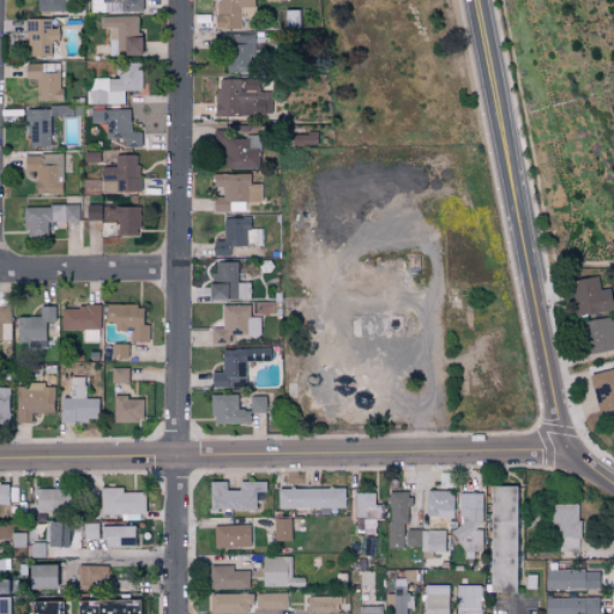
[(36,0),(36,11),(68,12),(67,0),(36,0)]
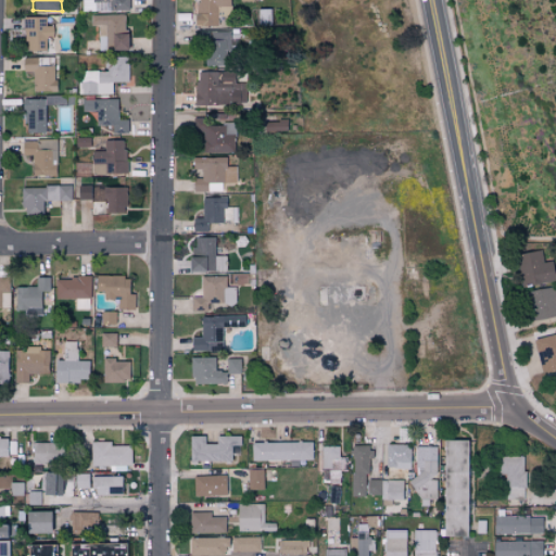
[(83,0),(83,11),(129,11),(129,0),(83,0)]
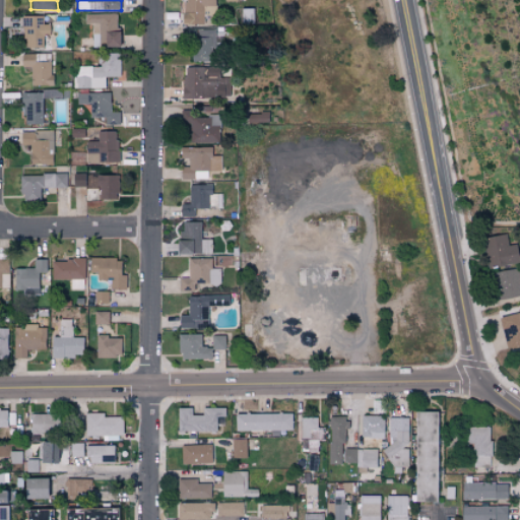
[(214,0),(183,0),(183,24),(203,24),(203,6),(214,6),(214,0)]
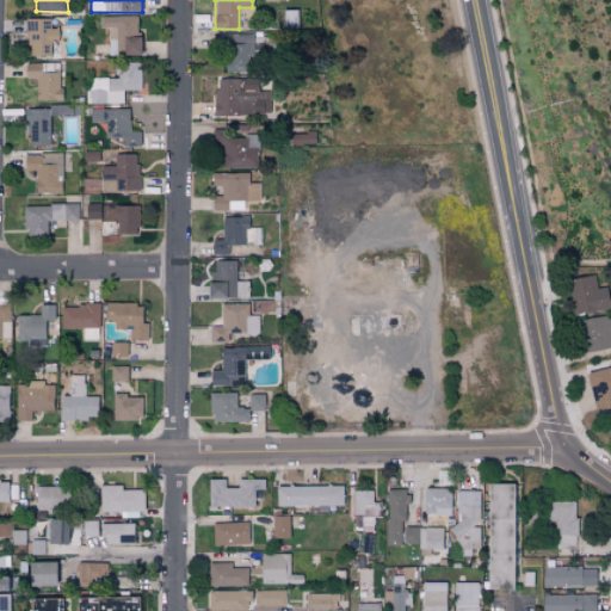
[(283,10),(282,28),(297,28),(297,11),(283,10)]
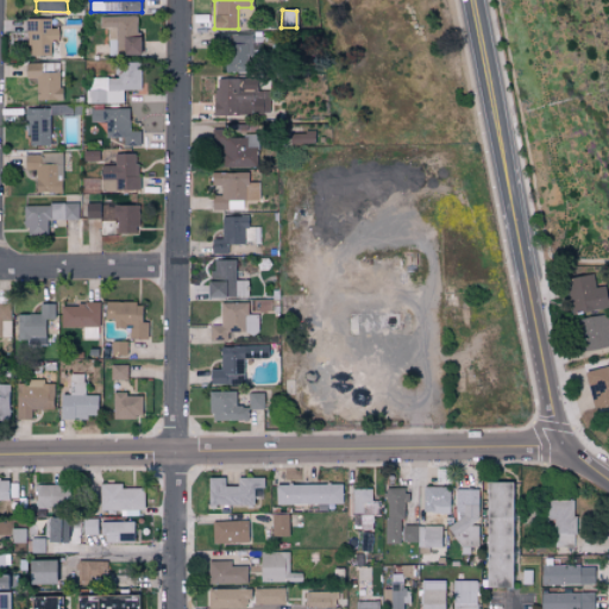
[(138,16),(100,17),(100,29),(107,29),(108,56),(138,55),(138,16)]
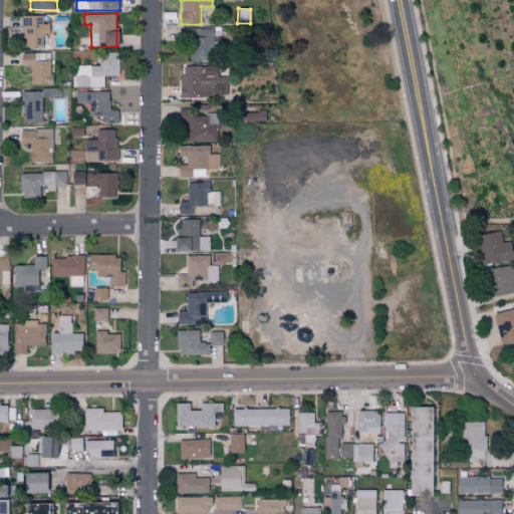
[(42,16),(22,15),(21,47),(43,47),(44,35),(49,35),(49,24),(42,24),(42,16)]
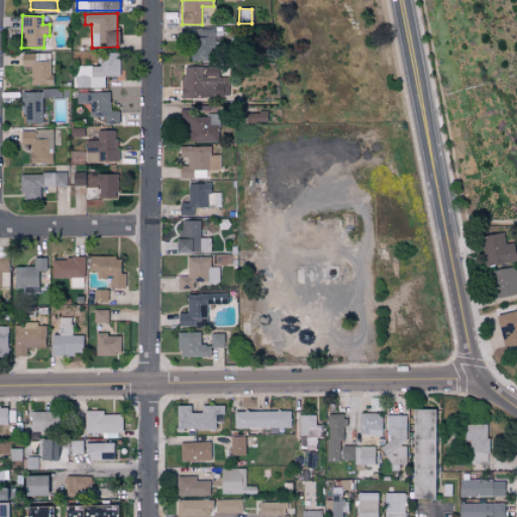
[(190,62),(211,61),(211,43),(221,43),(221,30),(189,31),(190,62)]
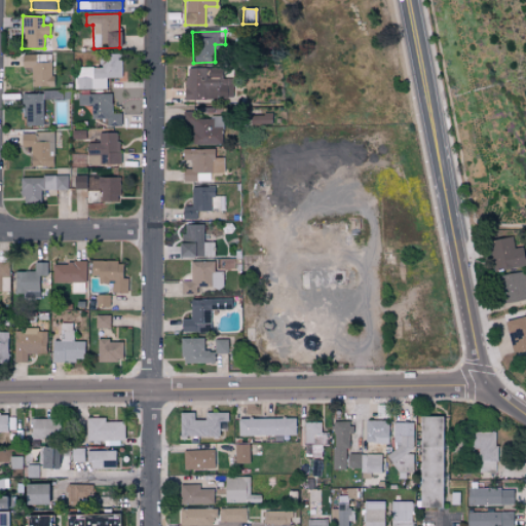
[(102,68),(76,67),(76,88),(106,89),(107,77),(121,78),(122,54),(102,53),(102,68)]
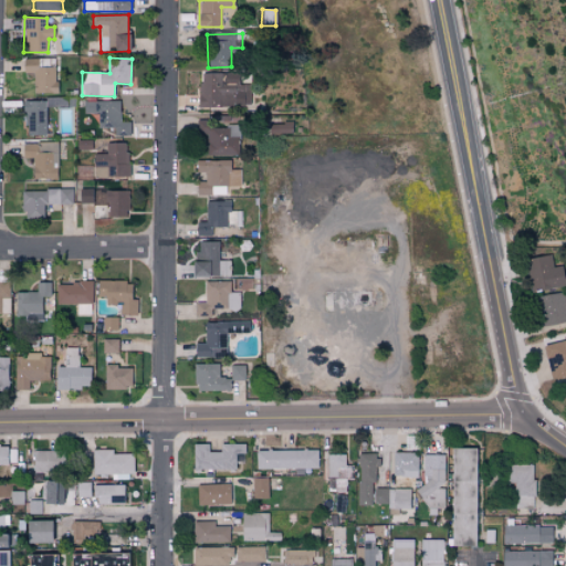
[(34,73),(34,93),(56,93),(56,60),(23,60),(23,73),(34,73)]
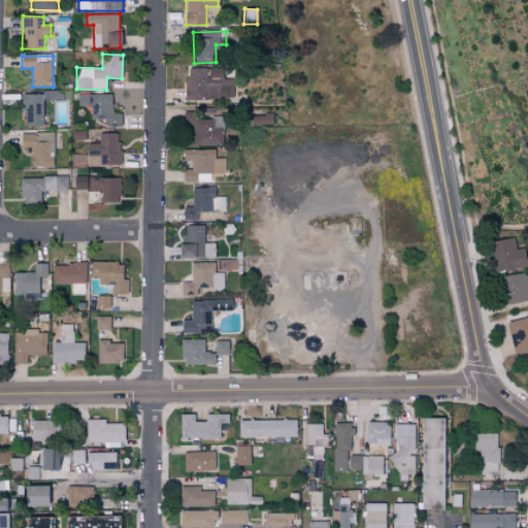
[(186,100),(232,99),(231,79),(223,79),(223,68),(185,69),(186,100)]
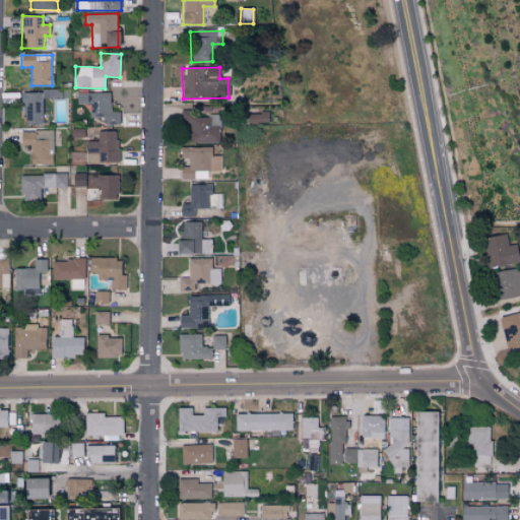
[(42,92),(22,92),(23,125),(43,124),(42,92)]
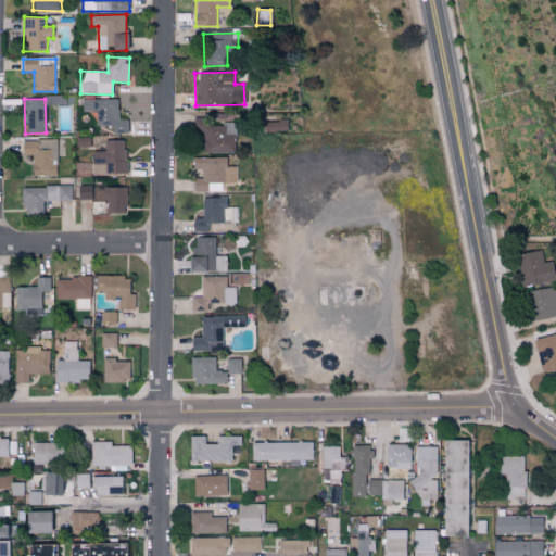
[(117,99),(81,100),(83,112),(96,112),(96,126),(112,126),(112,134),(127,134),(127,121),(118,121),(117,99)]
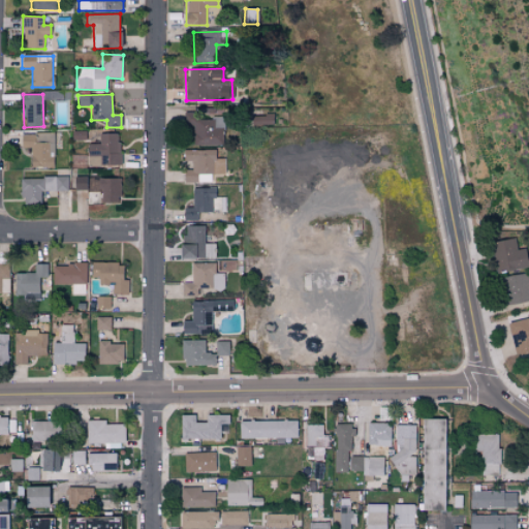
[(223,145),(222,124),(215,124),(215,119),(200,120),(199,112),(183,113),(184,126),(193,126),(194,146),(223,145)]
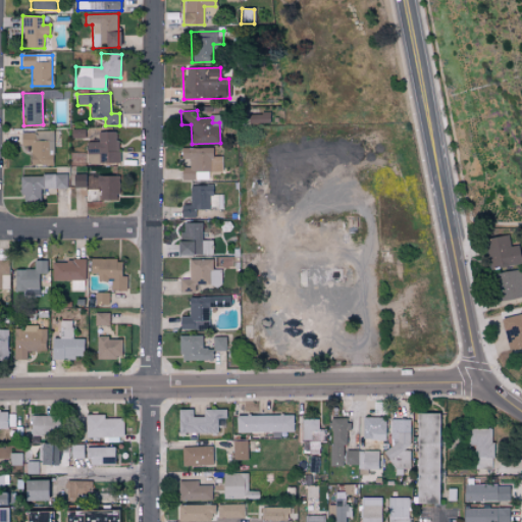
[(269,123),(268,113),(248,114),(248,124),(269,123)]
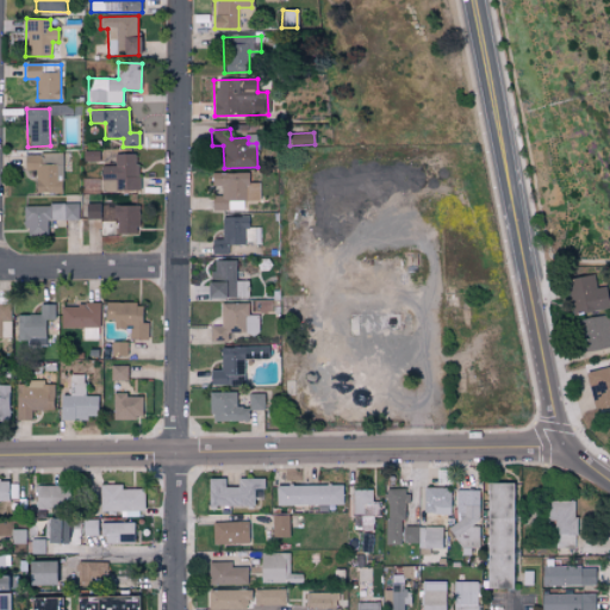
[(35,193),(61,193),(62,154),(24,154),(24,170),(36,170),(35,193)]
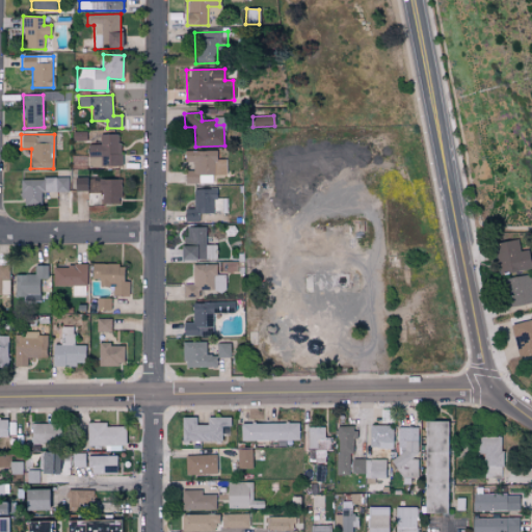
[(87,145),(87,167),(120,166),(120,134),(99,135),(99,145),(87,145)]
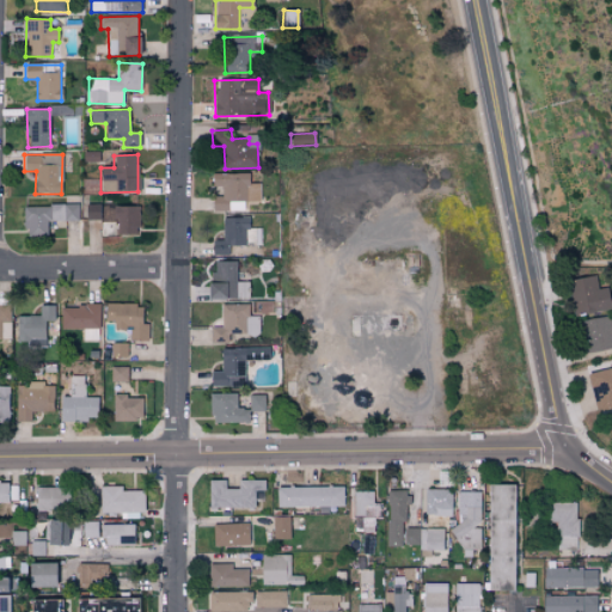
[(213,210),(245,210),(245,202),(259,201),(258,184),(249,184),(249,173),(212,173),(212,187),(222,187),(222,196),(213,196),(213,210)]
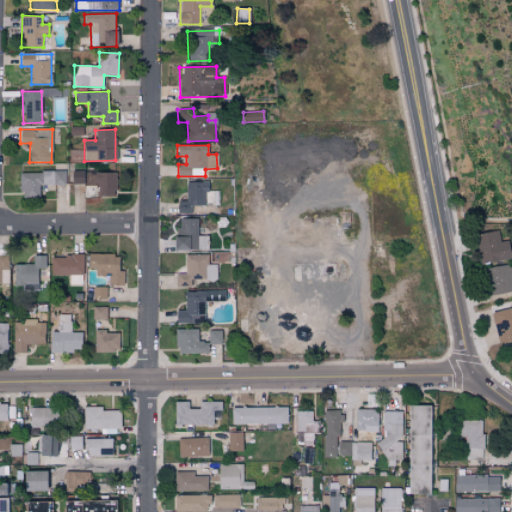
[(40,197),(39,188),(55,188),(55,185),(65,185),(65,171),(20,172),(21,198),(40,197)]
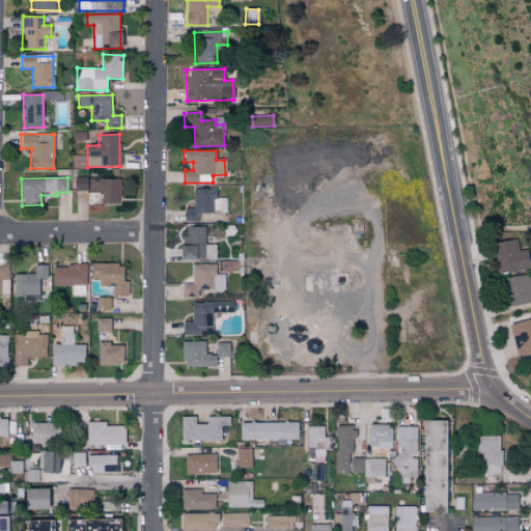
[(75,177),(74,191),(85,191),(86,177),(75,177)]
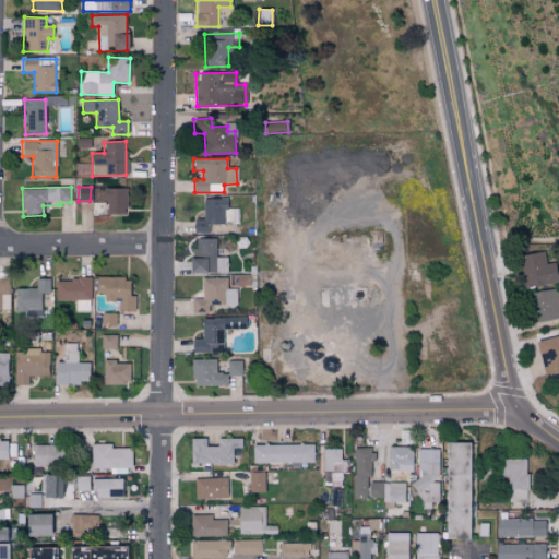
[(126,214),(126,189),(105,188),(104,214),(126,214)]
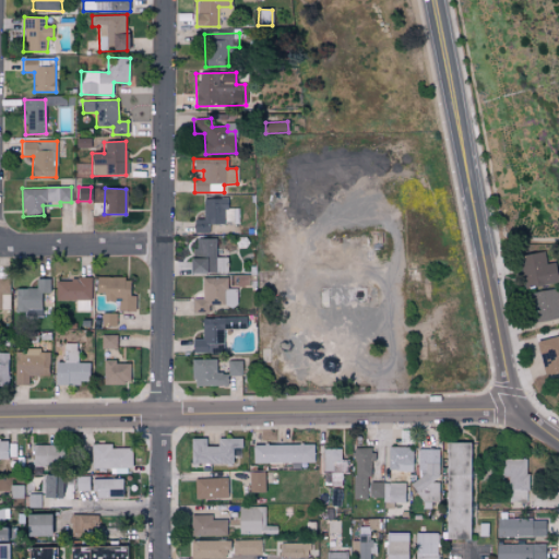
[(207,225),(239,224),(239,209),(227,209),(226,199),(203,199),(204,219),(193,219),(193,234),(207,234),(207,225)]
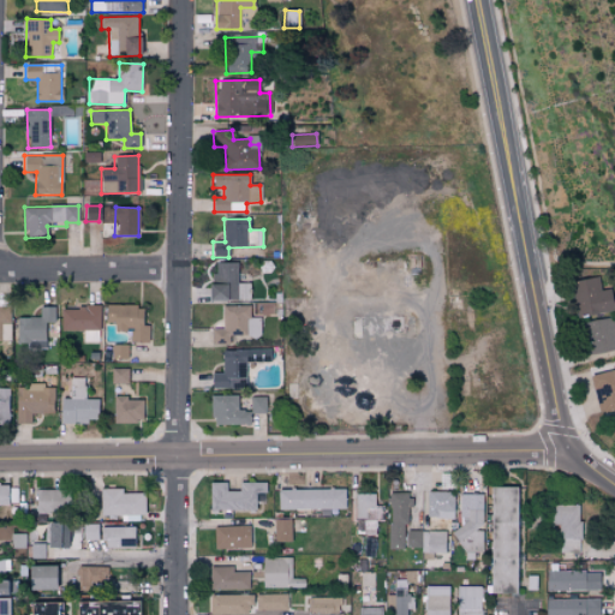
[(237,263),(214,263),(214,285),(207,285),(207,300),(250,300),(250,284),(237,284),(237,263)]
